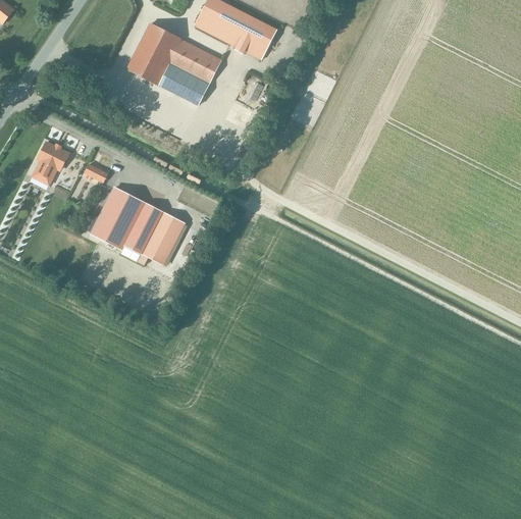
[(0,0),(0,19),(3,22),(14,7),(5,0),(0,0)]
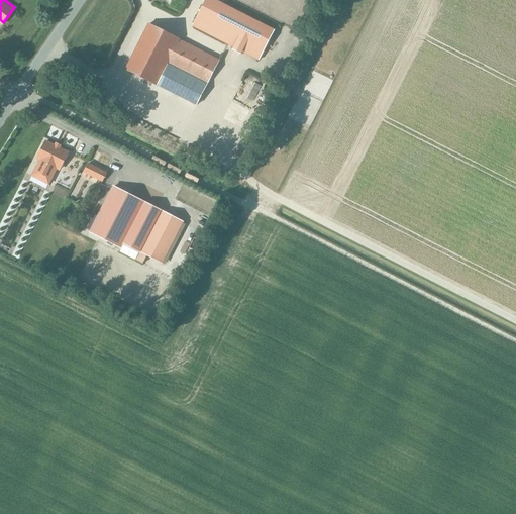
[(260,58),(275,28),(221,0),(205,0),(194,23),(260,58)]
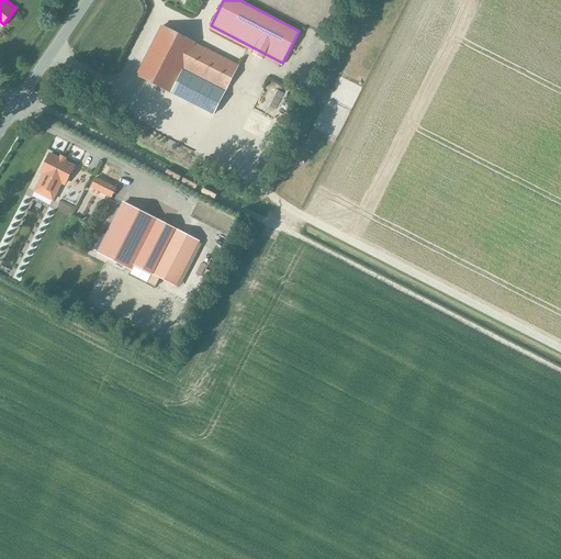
[(215,111),(238,65),(195,43),(197,41),(163,23),(137,73),(171,90),(171,89),(215,111)]
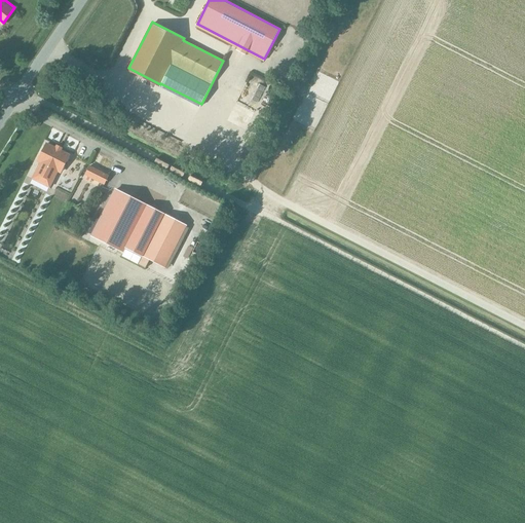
[(245,78),(239,87),(253,94),(251,97),(263,103),(269,89),(245,78)]
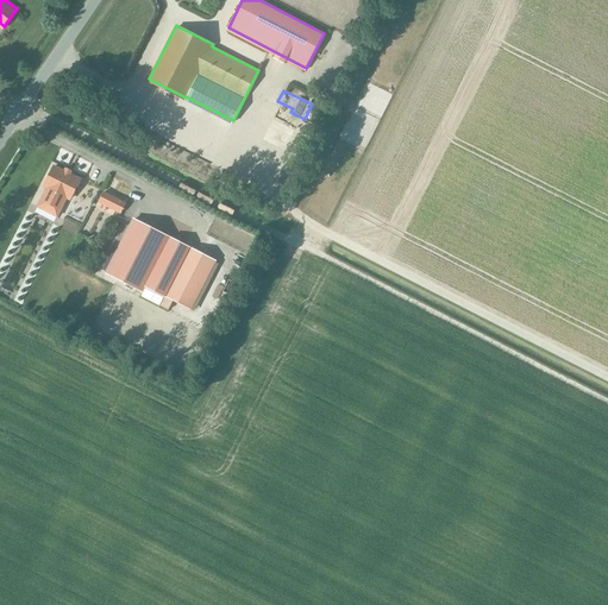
[(88,156),(68,146),(58,165),(55,164),(45,183),(49,184),(42,197),(62,208),(68,195),(71,196),(81,177),(77,175),(88,156)]
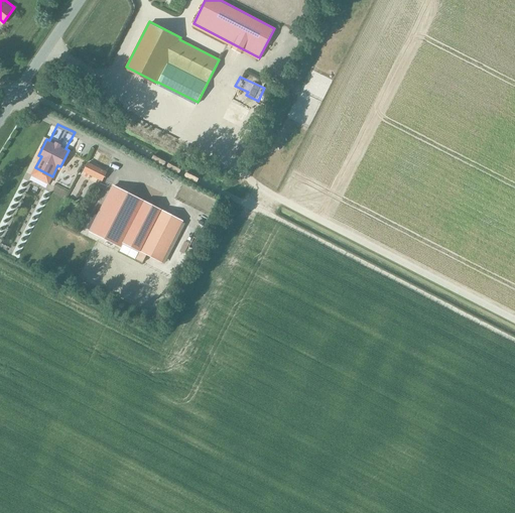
[(102,175),(105,168),(89,160),(86,166),(102,175)]
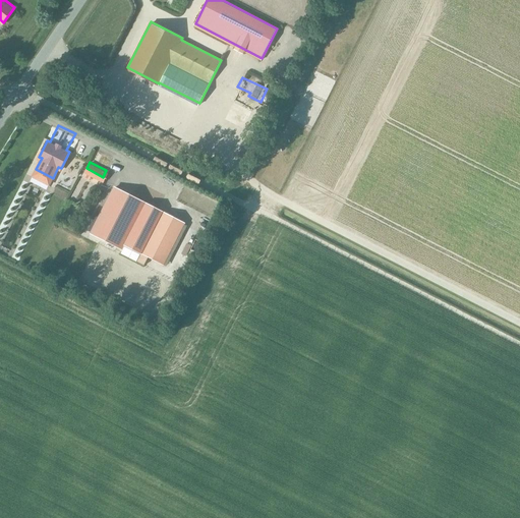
[(115,186),(92,231),(122,247),(125,242),(146,202),(115,186)]
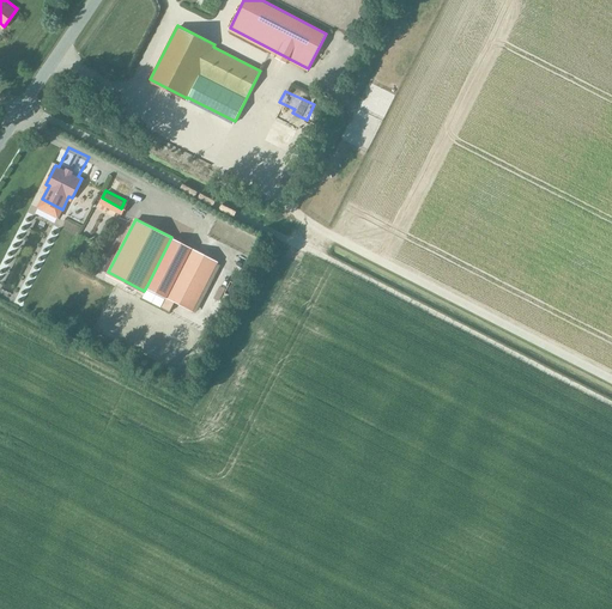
[(193,248),(171,237),(147,285),(168,296),(193,248)]
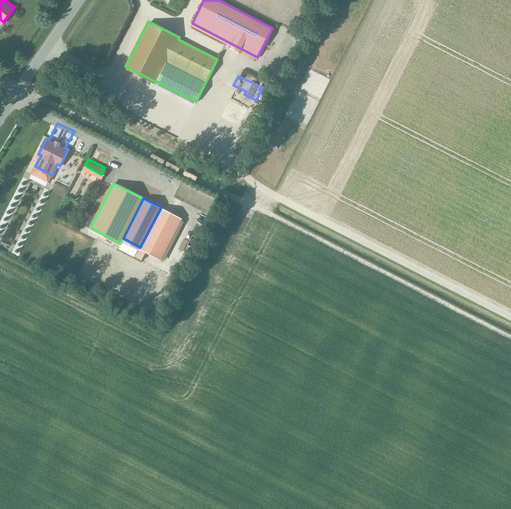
[(182,218),(161,207),(140,247),(161,258),(182,218)]
